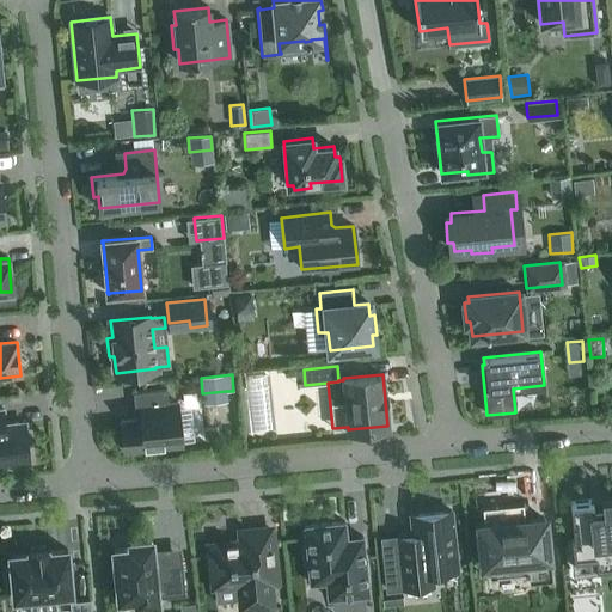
[(141,421),(121,423),(124,453),(182,447),(177,404),(169,405),(166,391),(133,395),(135,409),(140,408),(141,421)]
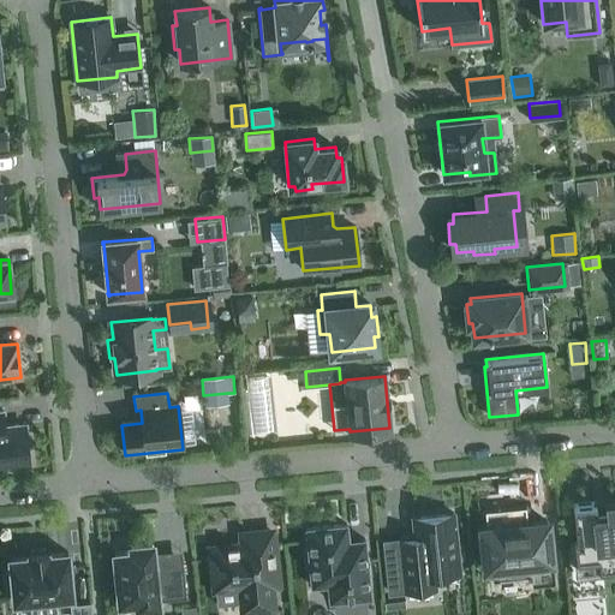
[(0,467),(29,465),(25,424),(5,427),(3,411),(0,410),(0,467)]
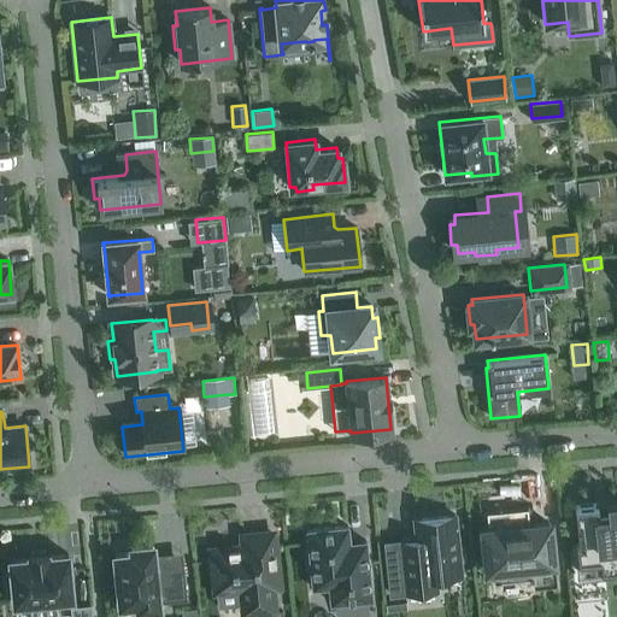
[(616,498),(606,499),(607,510),(599,511),(599,504),(575,506),(579,545),(576,545),(579,574),(616,569),(616,498)]
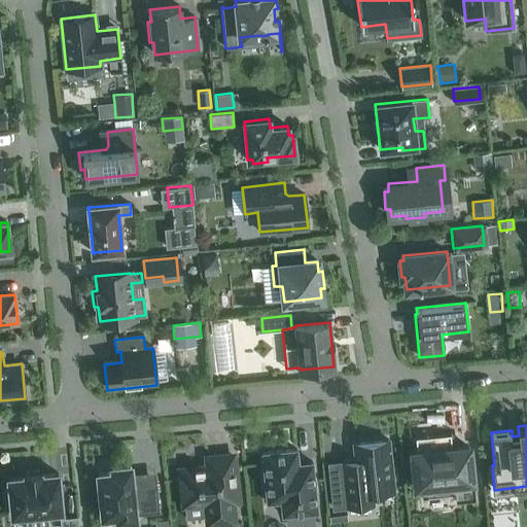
[(455,501),(475,499),(470,460),(453,462),(450,433),(415,437),(417,452),(411,453),(415,487),(420,487),(421,497),(455,494),(455,501)]
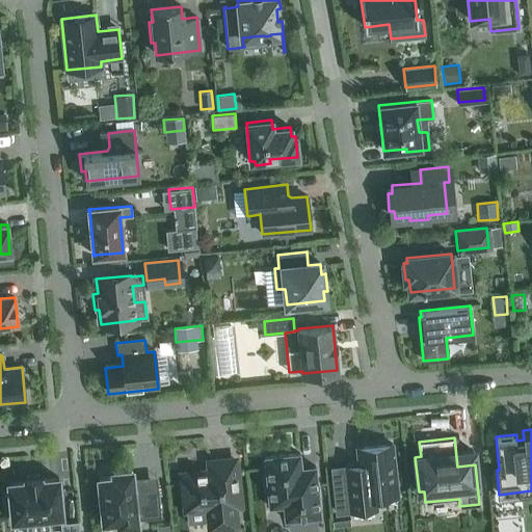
[(349,511),(377,508),(376,498),(397,496),(392,444),(357,448),(360,472),(345,474),(349,511)]
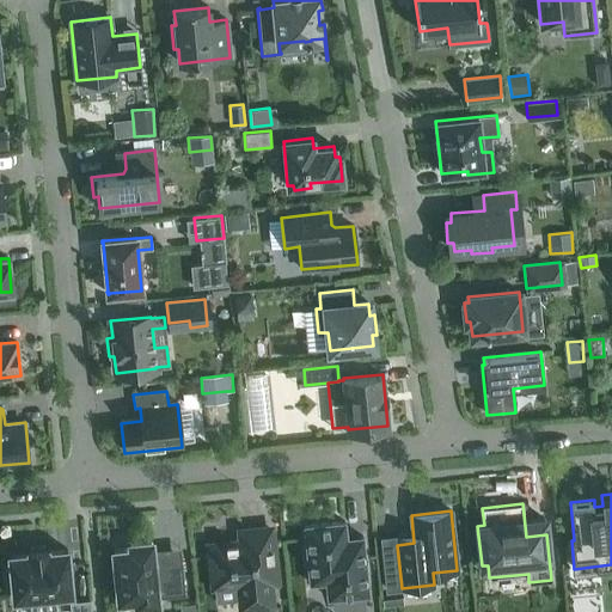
[(304,526),(310,583),(326,582),(328,599),(368,594),(363,537),(347,539),(346,522),(304,526)]
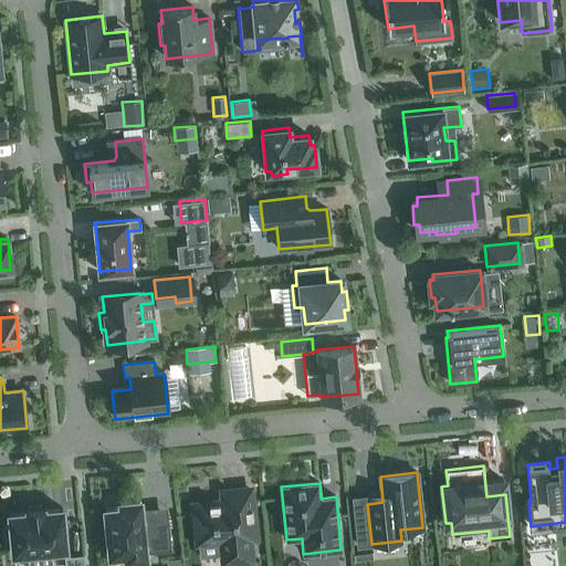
[(221,540),(223,562),(250,559),(248,537),(254,536),(250,490),(234,491),(234,502),(195,505),(198,543),(221,540)]
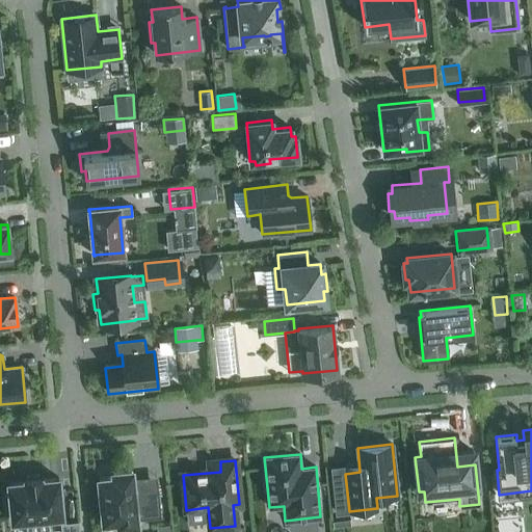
[(136,520),(160,516),(157,485),(135,487),(133,471),(113,473),(113,478),(99,479),(103,523),(117,521),(118,526),(137,524),(136,520)]
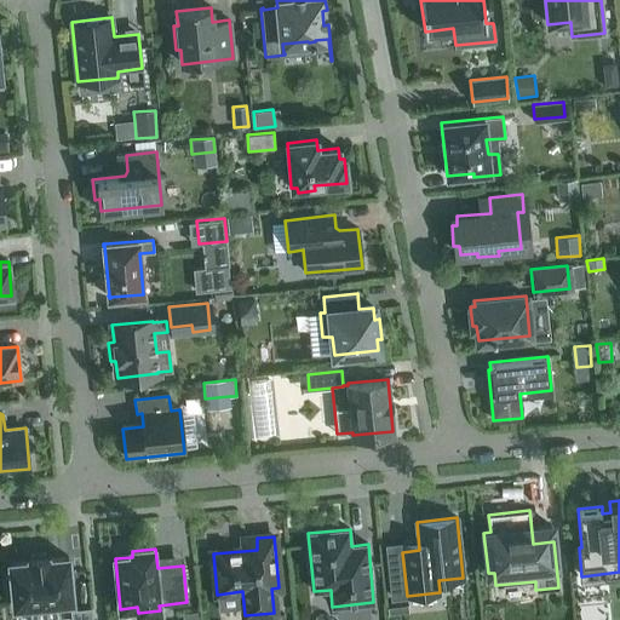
[(72,601),(68,557),(47,560),(47,556),(29,558),(29,562),(10,563),(11,575),(5,577),(7,595),(12,595),(13,607),(72,601)]
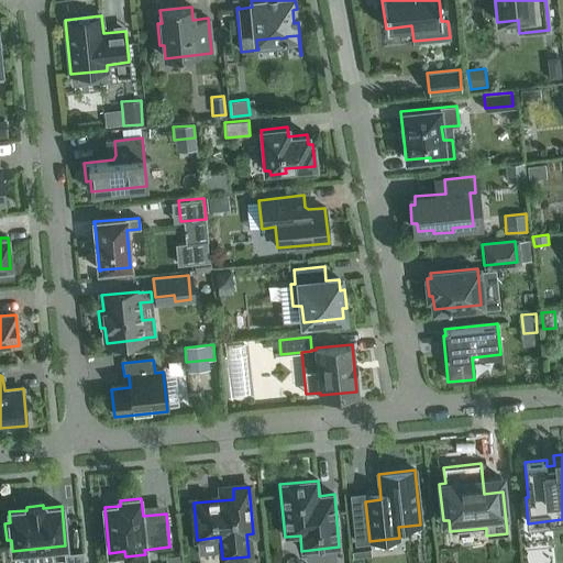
[(84,562),(83,552),(65,554),(66,562),(84,562)]
